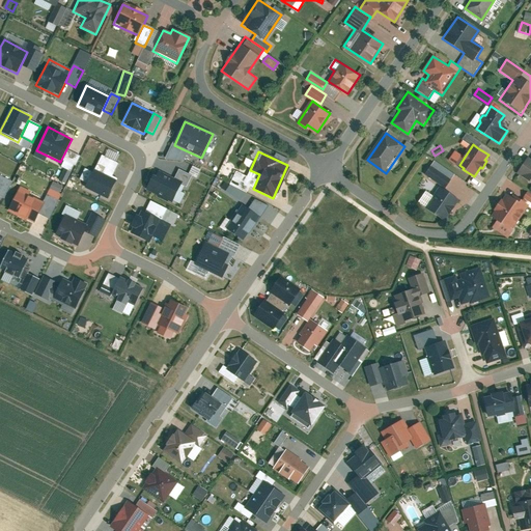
[(102,157),(96,168),(112,175),(117,164),(102,157)]
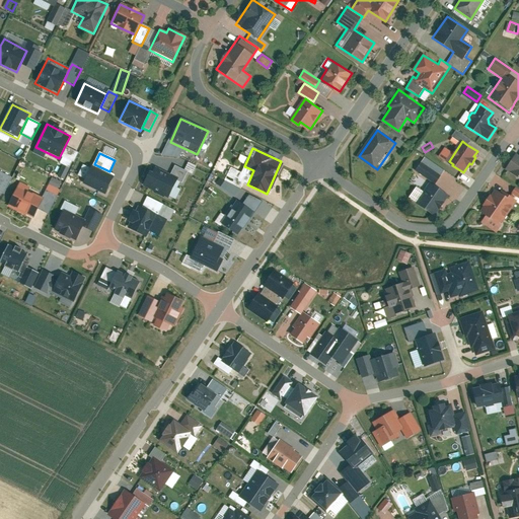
[(508,170),(507,172),(518,179),(518,155),(515,153),(505,168),(508,170)]
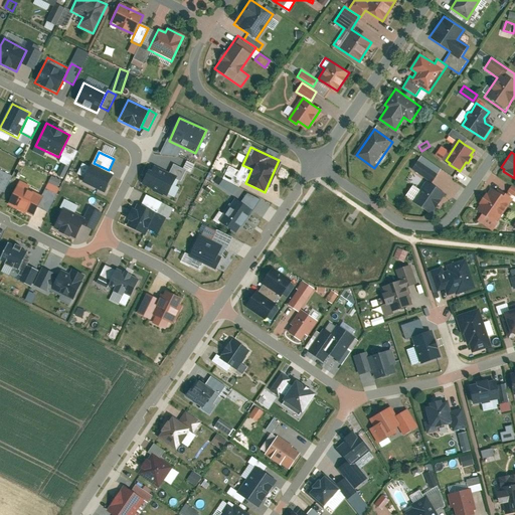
[(442,170),(420,157),(413,169),(434,182),(442,170)]
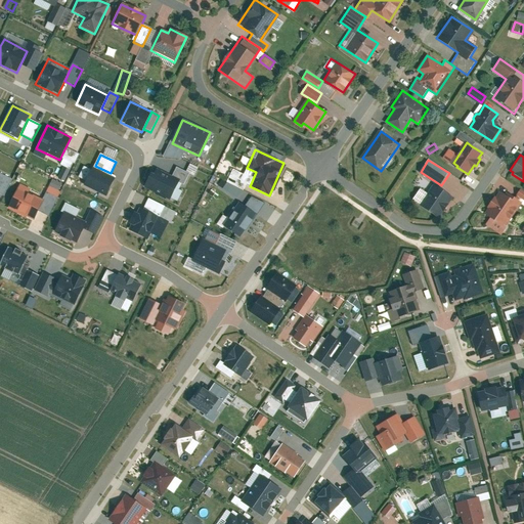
[(60,178),(68,180),(71,169),(63,167),(60,178)]
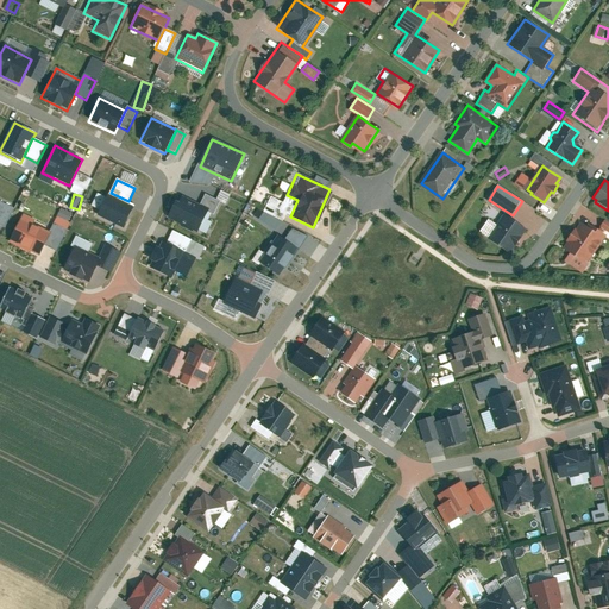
[(199,207),(207,212),(213,214),(219,202),(205,195),(199,207)]
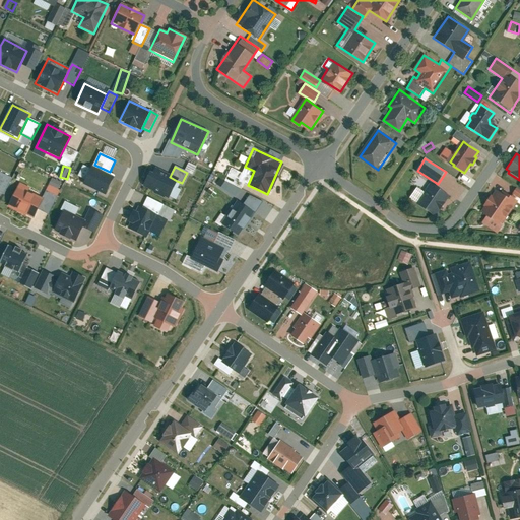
[(241,197),(250,174),(234,167),(223,190),(241,197)]
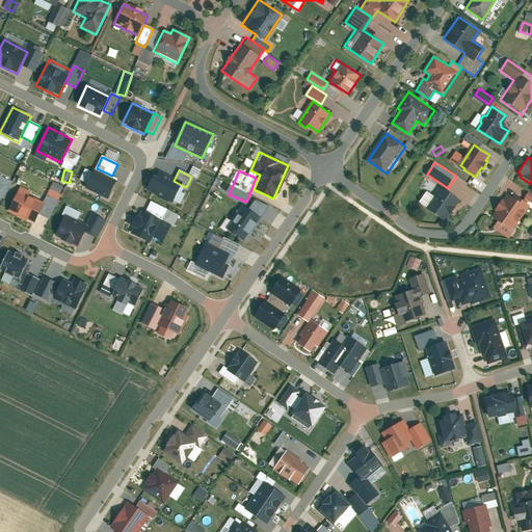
[(92,171),(84,189),(107,201),(115,183),(92,171)]
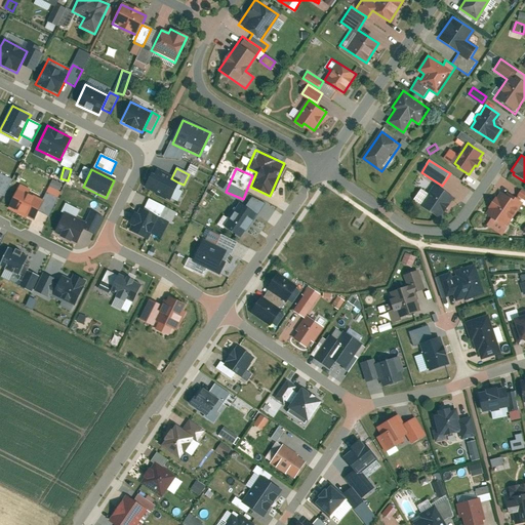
[(154,170),(144,190),(169,202),(178,183),(171,178),(154,170)]
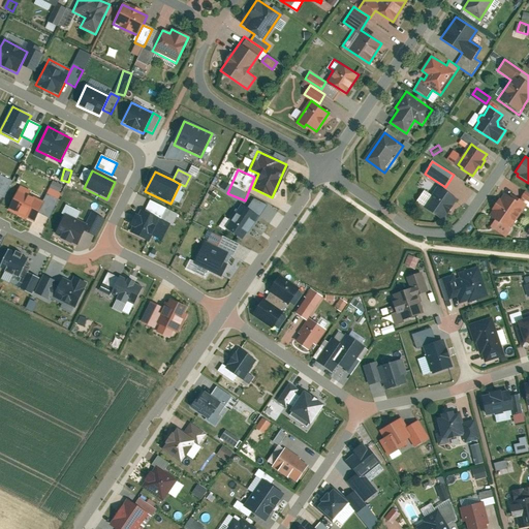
[(441,186),(427,208),(441,218),(448,209),(450,211),(456,204),(454,203),(457,197),(441,186)]
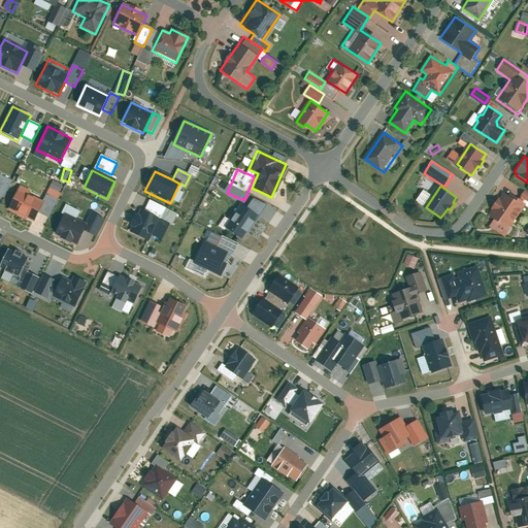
[(20,187),(7,211),(33,223),(42,202),(28,195),(30,191),(20,187)]
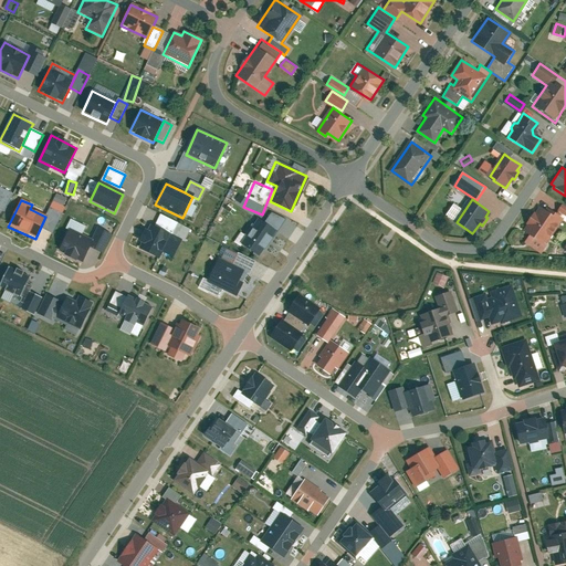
[(557,215),(541,203),(522,230),(528,234),(523,241),(541,253),(565,215),(565,206),(564,205),(557,215)]
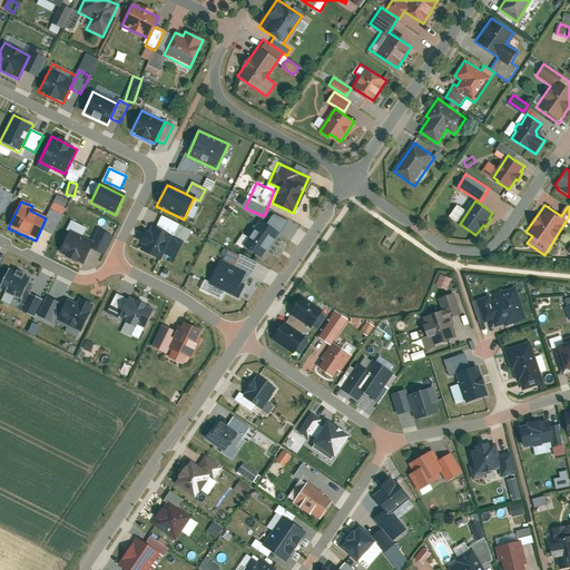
[(155,229),(172,237),(178,225),(161,216),(155,229)]
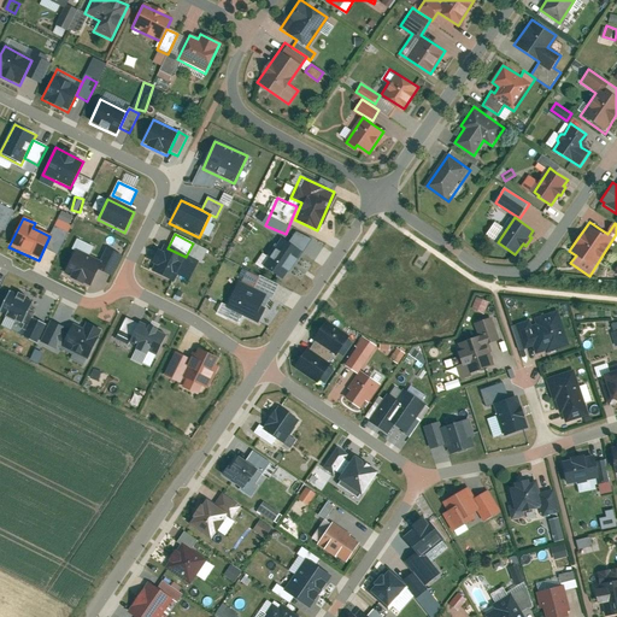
[(300,248),(287,239),(269,266),(282,275),(300,248)]
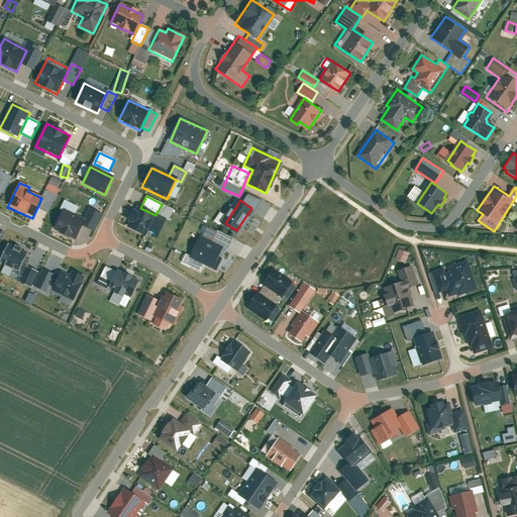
[(257,215),(266,218),(271,204),(262,201),(257,215)]
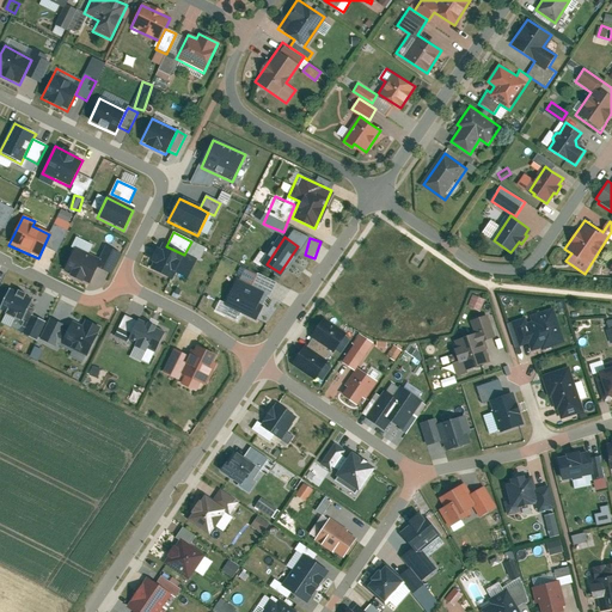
[(161,245),(150,270),(172,281),(184,255),(166,246),(161,245)]
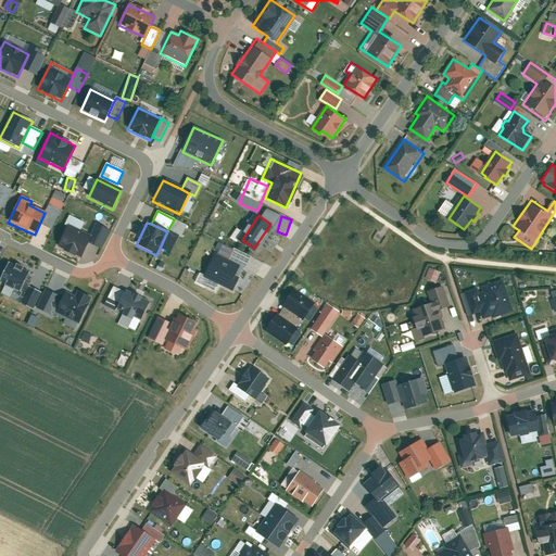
[(68,225),(58,248),(81,258),(88,244),(92,237),(90,236),(68,225)]
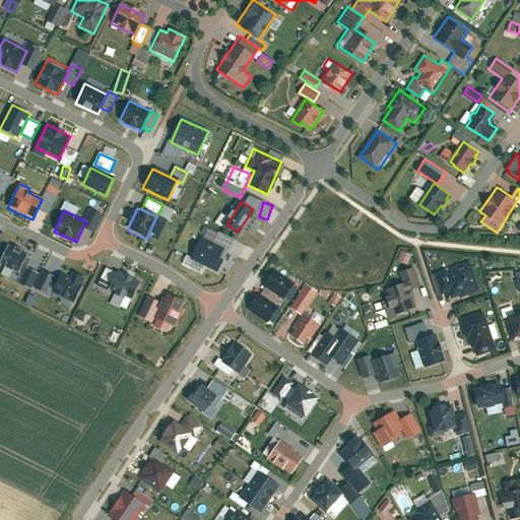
[(84,220),(86,221),(82,229),(92,234),(101,216),(89,210),(84,220)]
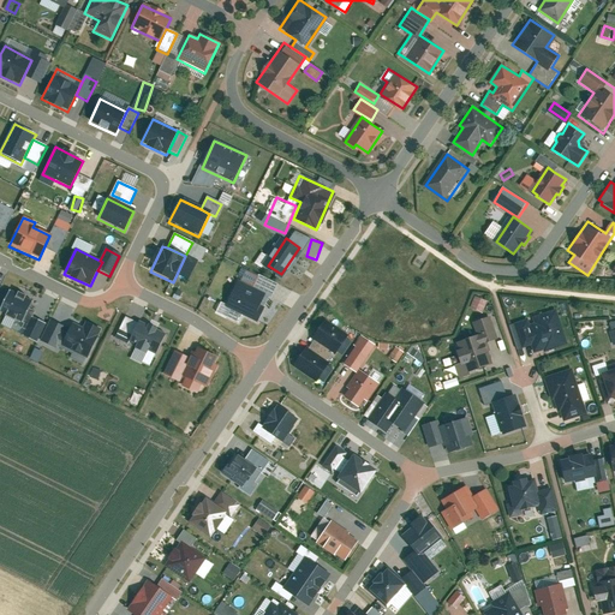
[(273,281),(243,269),(227,306),(258,318),(273,281)]
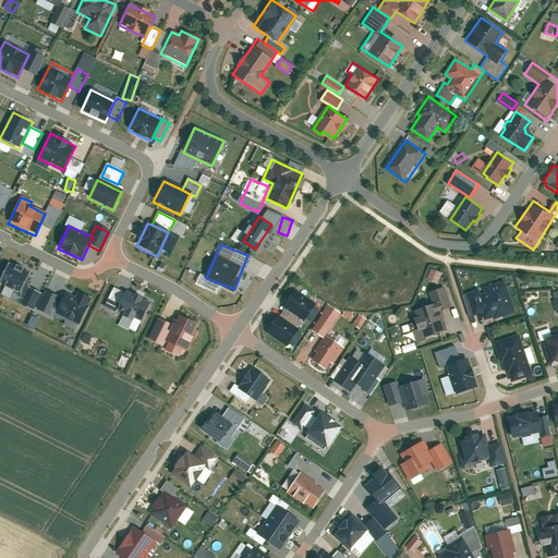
[(9,265),(0,283),(20,293),(29,275),(9,265)]
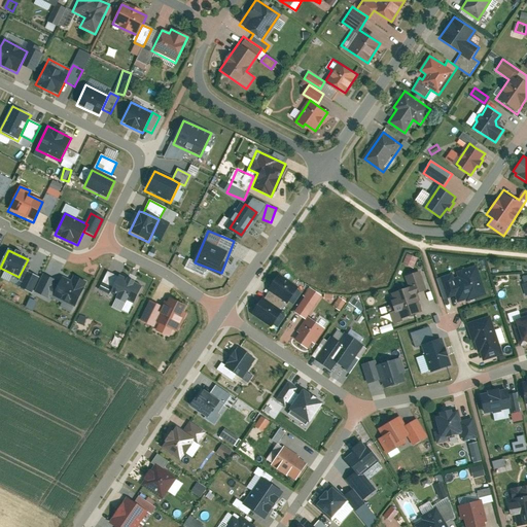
[(410,253),(407,265),(417,268),(420,256),(410,253)]
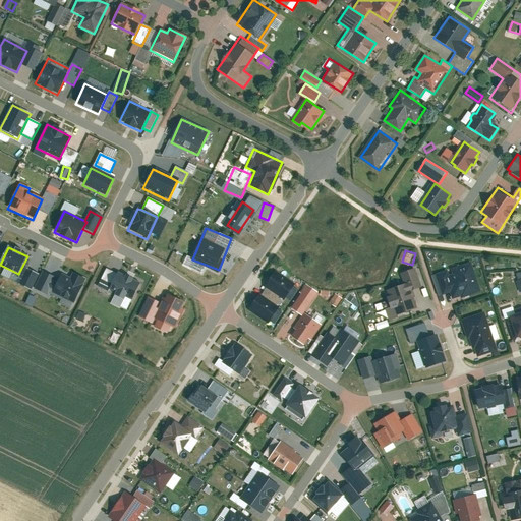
[(447,270),(433,274),(441,296),(451,292),(453,298),(461,295),(461,298),(480,292),(471,262),(450,269),(452,273),(448,274),(447,270)]
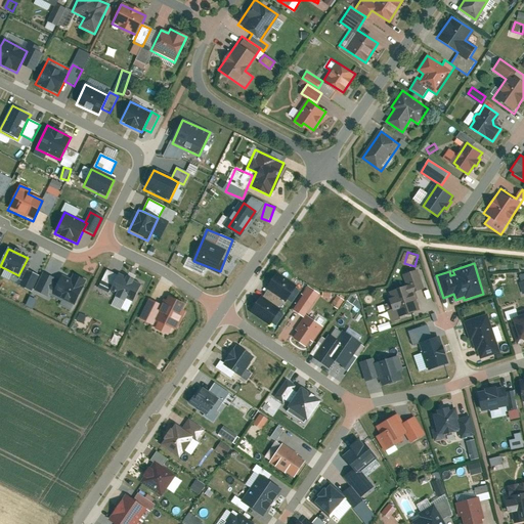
[(399,287),(388,291),(396,316),(420,309),(415,291),(423,288),(418,270),(396,276),(399,287)]
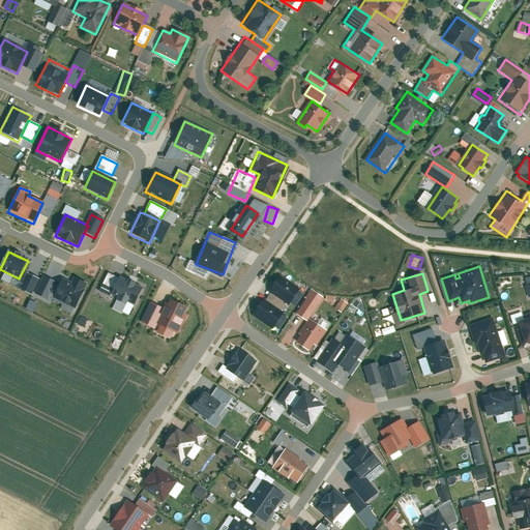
[(27,274),(19,290),(31,295),(38,280),(27,274)]
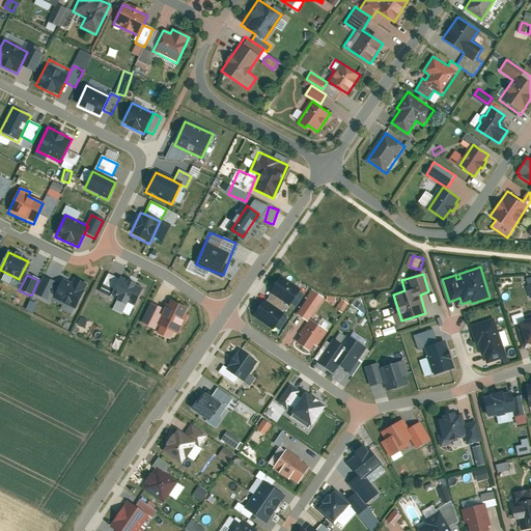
[(55,297),(53,300),(76,310),(87,285),(65,275),(59,288),(55,297)]
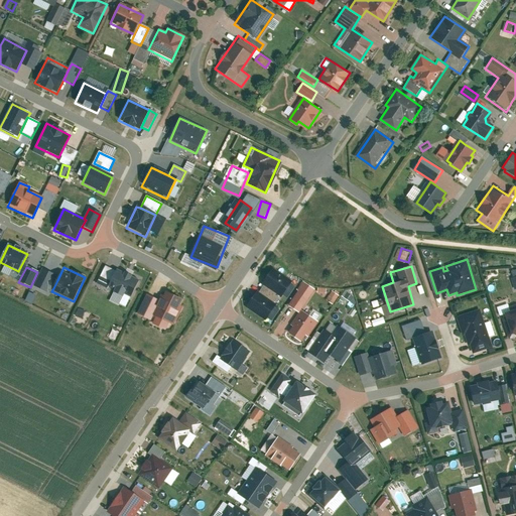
[(49,286),(53,288),(57,280),(53,278),(54,276),(42,270),(33,287),(46,293),(49,286)]
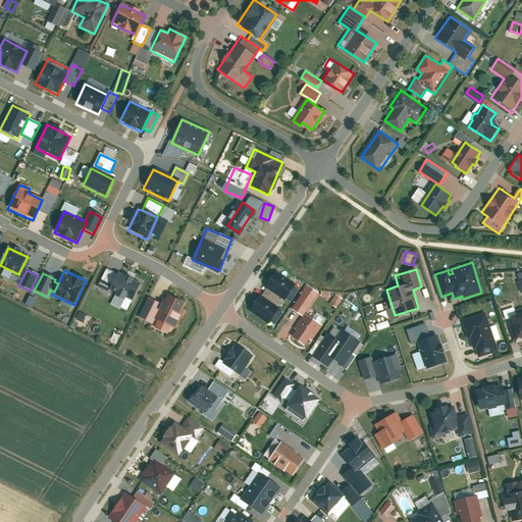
[(118,273),(109,291),(132,302),(140,283),(118,273)]
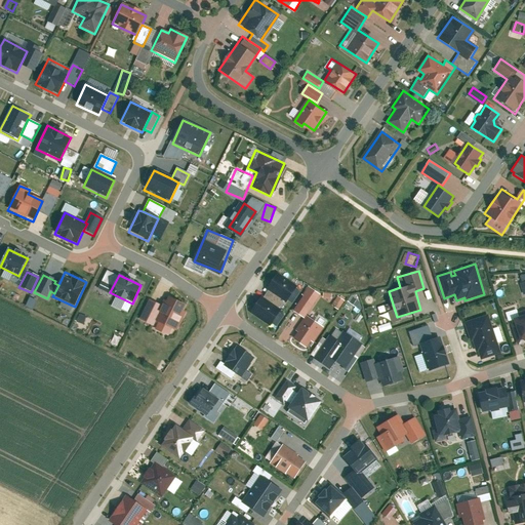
[(277,275),(265,292),(285,307),(297,289),(277,275)]
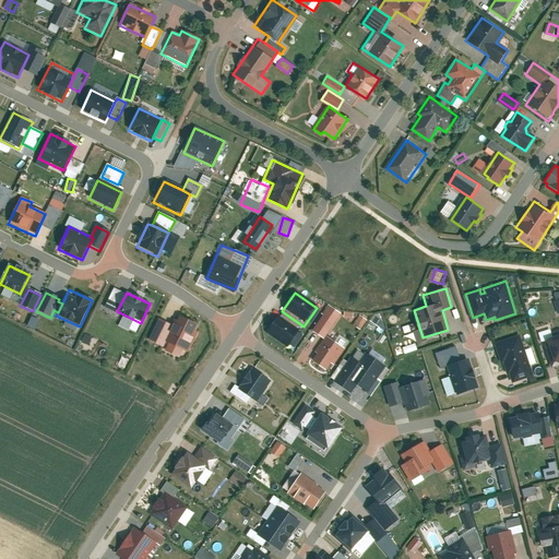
[(341,312),(329,305),(311,331),(322,339),(313,353),(316,355),(312,360),(326,369),(332,360),(335,363),(345,347),(325,335),(341,312)]
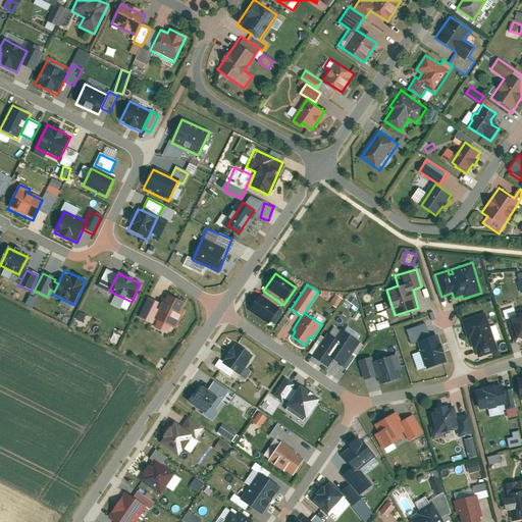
[(283,305),(263,291),(251,308),(270,322),(283,305)]
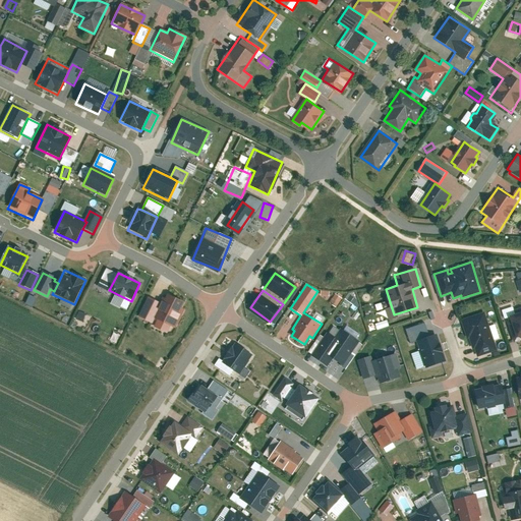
[(332,302),(338,306),(344,298),(338,293),(332,302)]
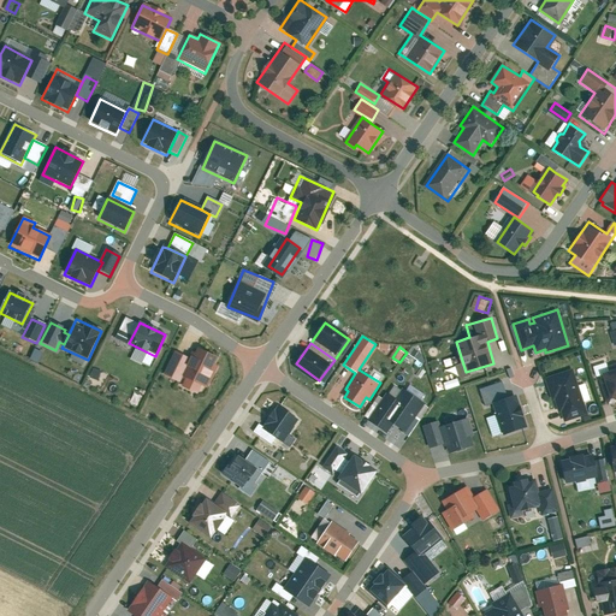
[(218,357),(200,349),(189,372),(207,380),(218,357)]
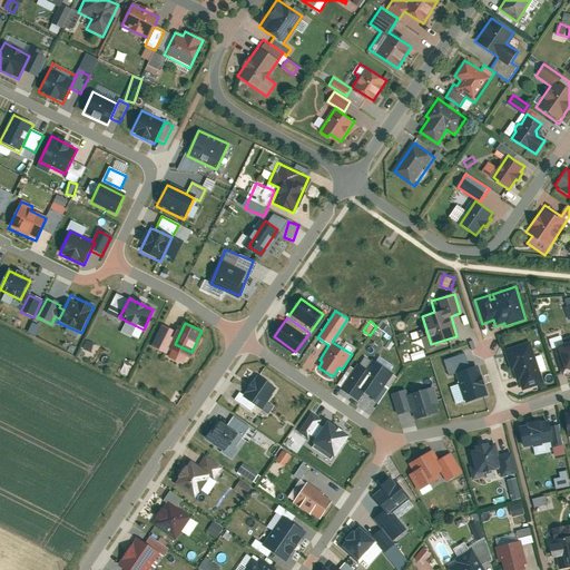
[(560,335),(547,338),(550,349),(557,347),(558,350),(554,351),(561,373),(569,370),(569,365),(569,340),(562,343),(560,335)]
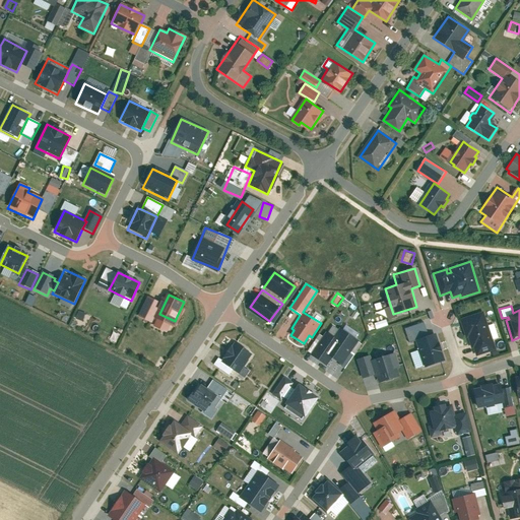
[(483,312),(460,319),(465,337),(468,336),(471,347),(474,346),(476,354),(496,348),(483,312)]
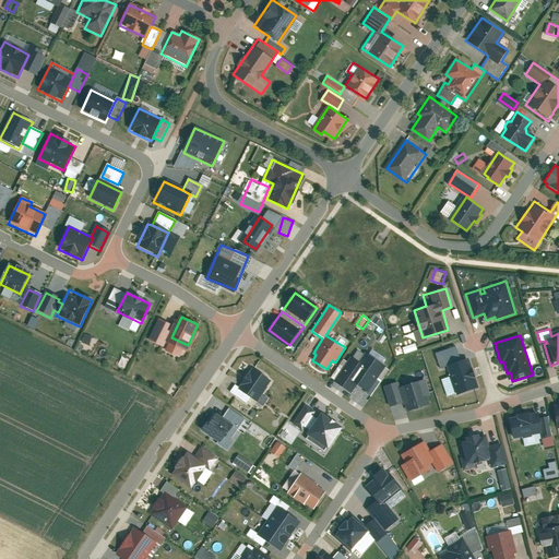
[(353,354),(336,380),(355,391),(359,384),(369,391),(387,364),(369,354),(365,360),(353,354)]
